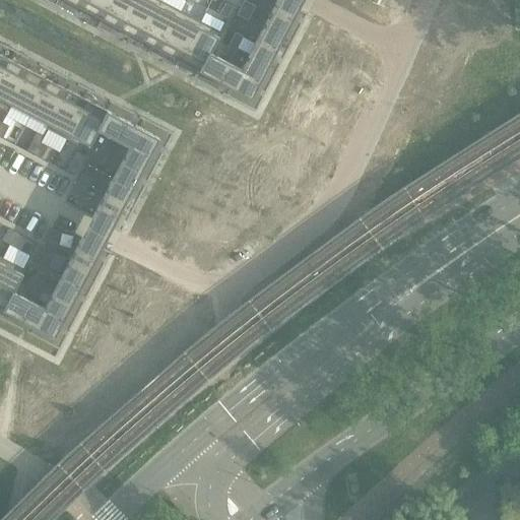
[(62,0),(63,0),(82,10),(87,0),(62,0)]
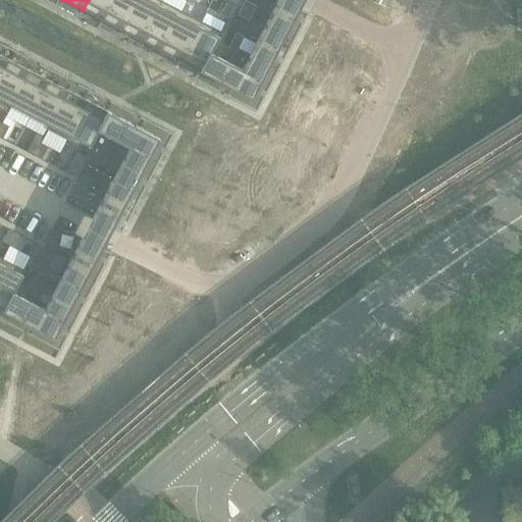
[(88,0),(83,10),(102,20),(112,0),(88,0)]
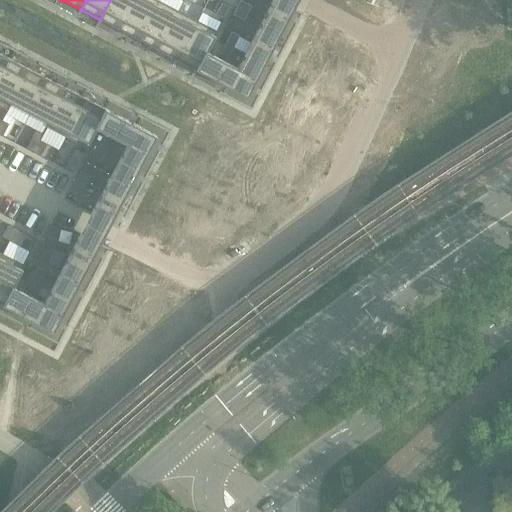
[(110,0),(100,20),(119,30),(135,0),(110,0)]
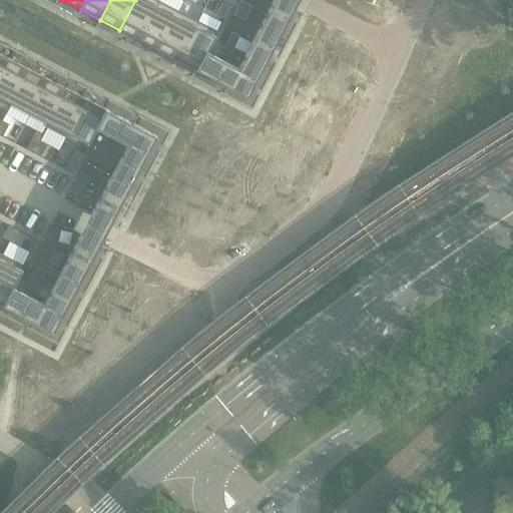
[(144,0),(135,0),(119,30),(138,40),(156,6),(144,0)]
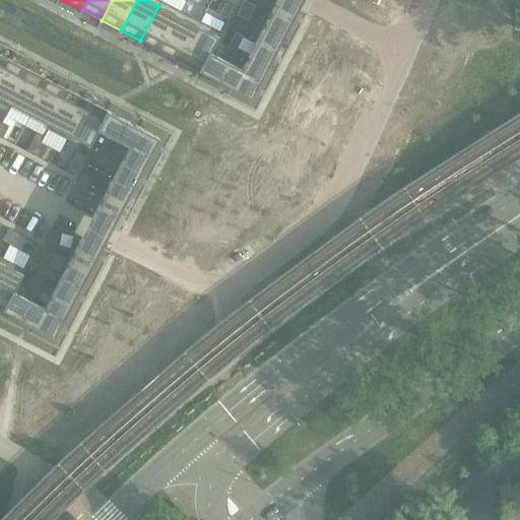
[(276,0),(266,21),(285,31),(302,0),(276,0)]
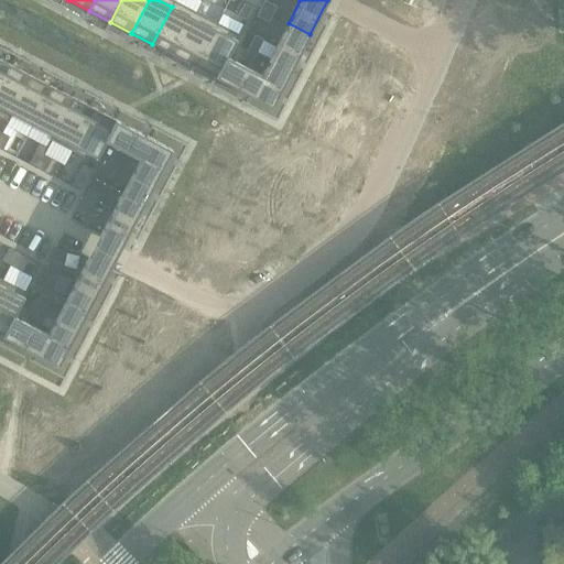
[(266,1),(261,9),(273,15),(278,8),(266,1)]
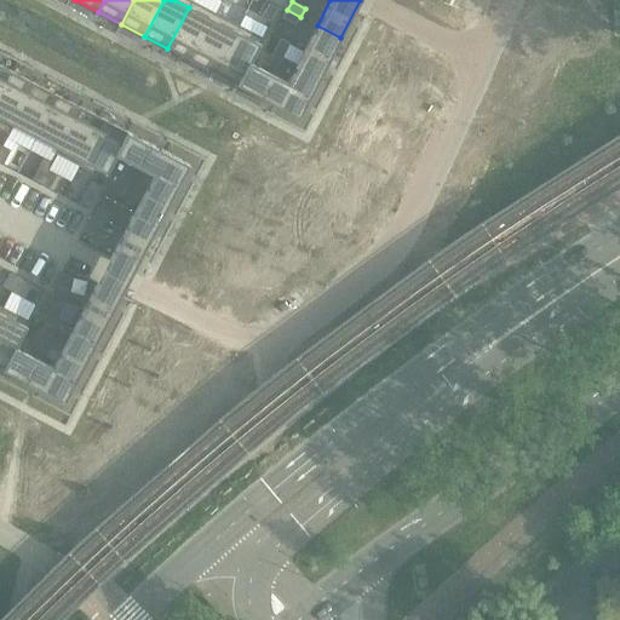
[(268,6),(262,18),(270,23),(276,10),(268,6)]
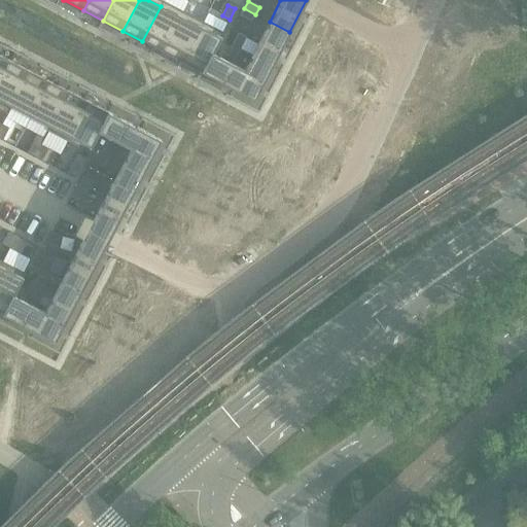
[(161,6),(142,41),(162,51),(180,16),(161,6)]
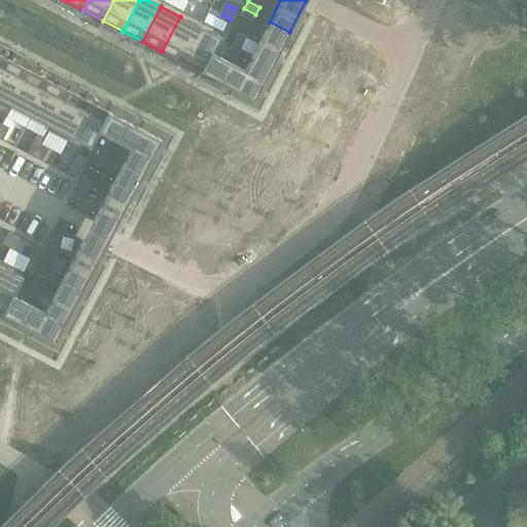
[(244,8),(241,15),(252,22),(255,14),(244,8)]
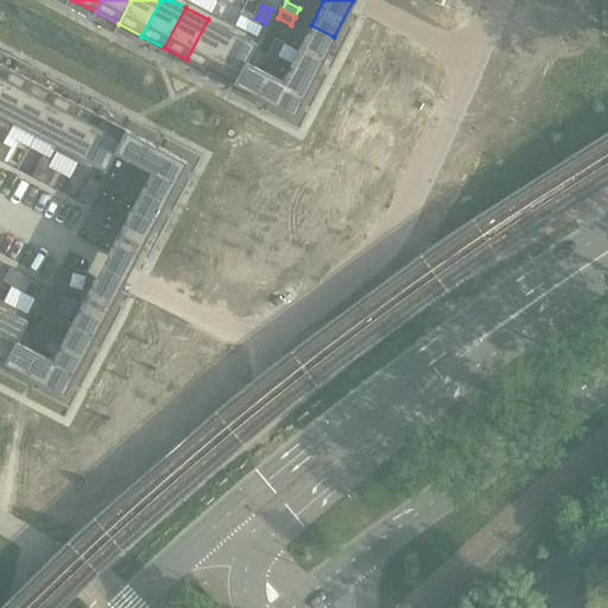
[(208,19),(187,59),(210,71),(232,31),(208,19)]
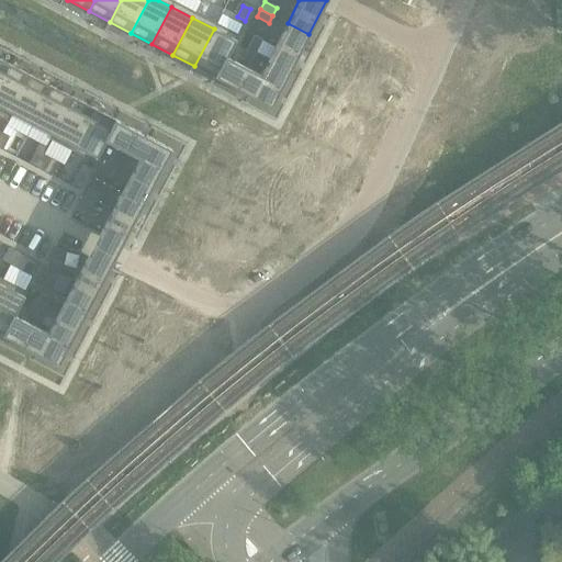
[(288,23),(269,59),(290,70),(308,34),(288,23)]
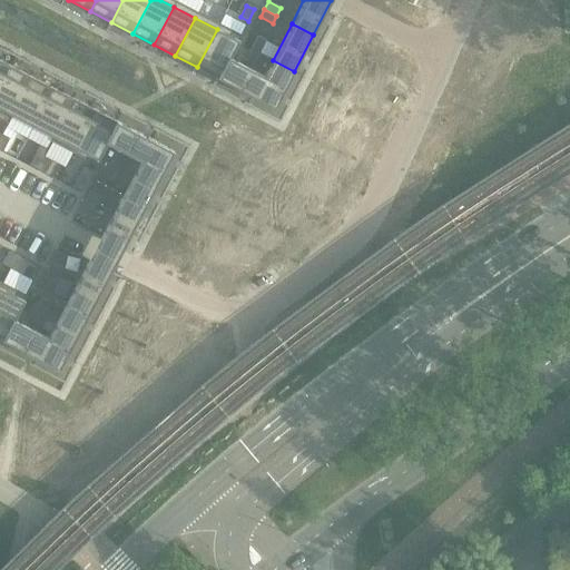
[(217,29),(197,67),(218,78),(229,57),(231,58),(239,41),(238,40),(217,29)]
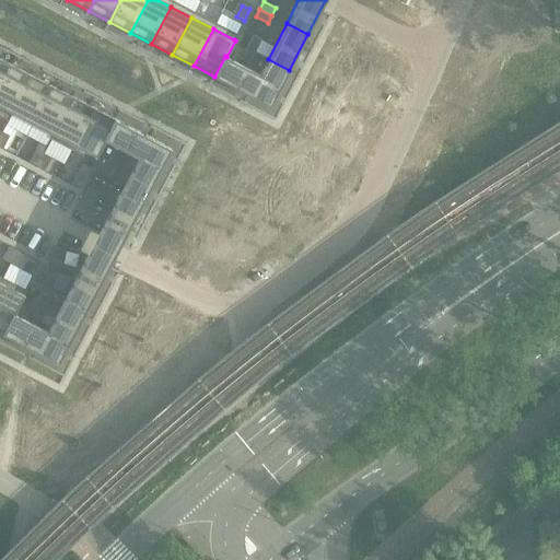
[(254,36),(247,47),(255,51),(261,41),(254,36)]
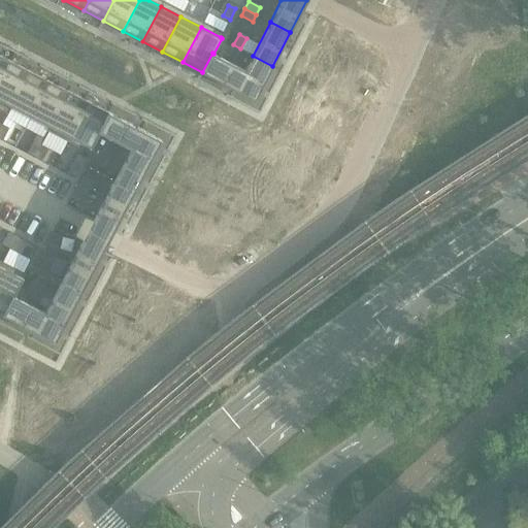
[(233,44),(227,56),(235,60),(240,48),(233,44)]
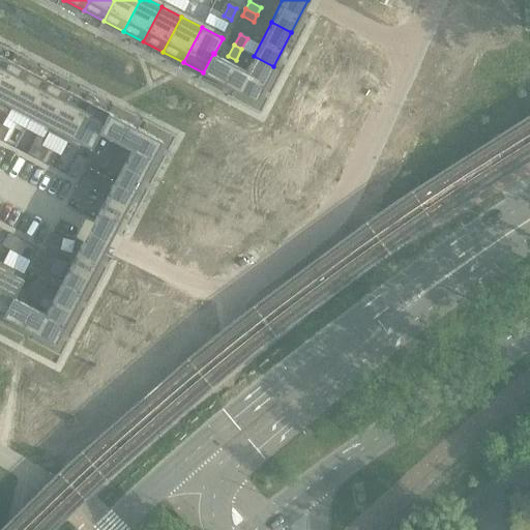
[(213,53),(203,72),(235,90),(245,70),(214,54),(213,53)]
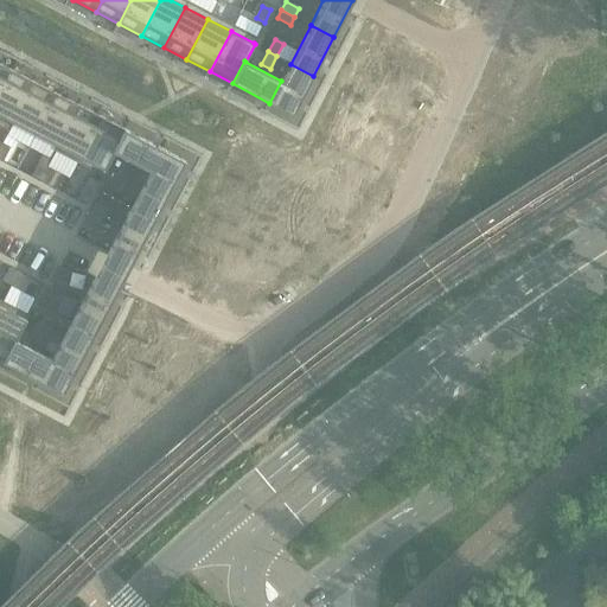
[(0,64),(0,91),(12,70),(0,64)]
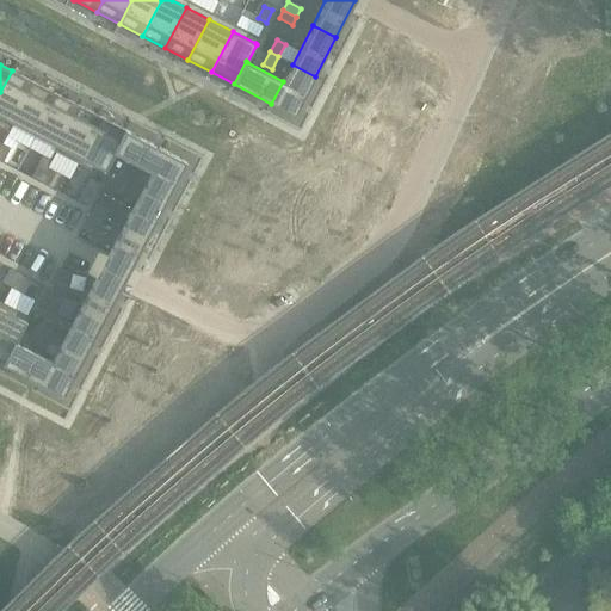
[(283,81),(271,104),(294,116),(315,76),(292,65),(283,81)]
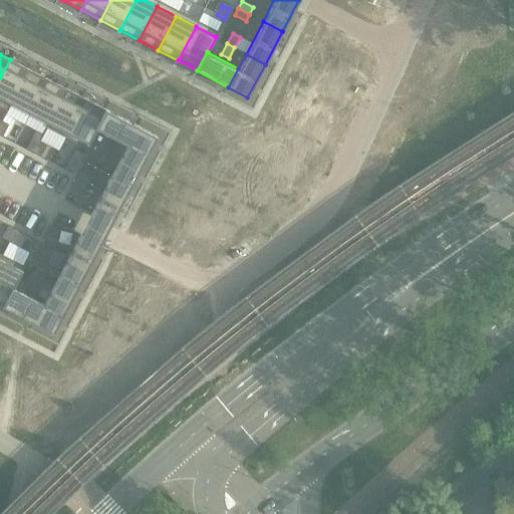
[(10,59),(0,77),(0,98),(11,104),(29,69),(10,59)]
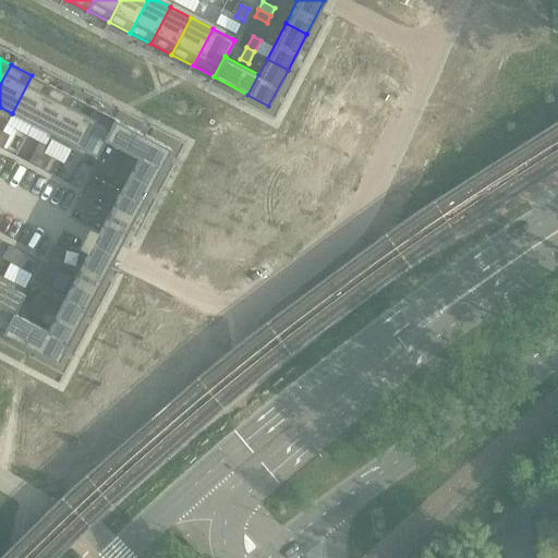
[(32,75),(12,113),(33,124),(52,86),(32,75)]
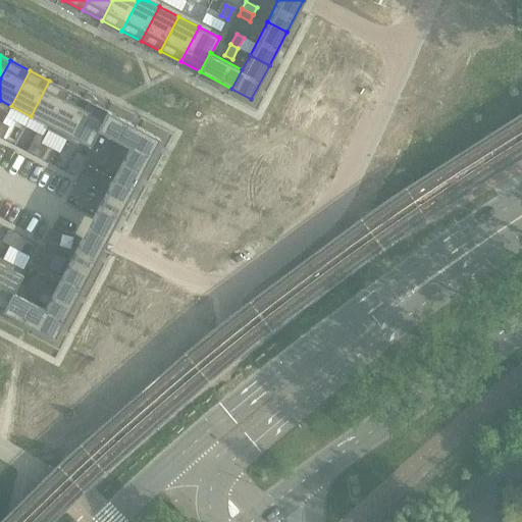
[(49,81),(31,116),(50,126),(68,91),(49,81)]
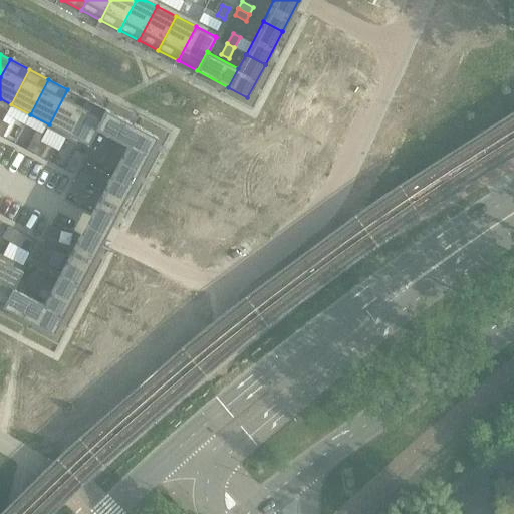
[(67,89),(49,124),(68,135),(86,99),(67,89)]
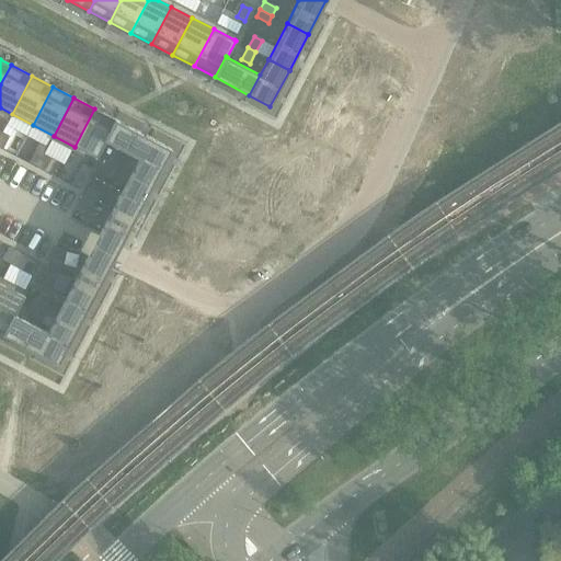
[(94,109),(75,147),(95,158),(96,158),(105,141),(104,140),(115,119),(94,109)]
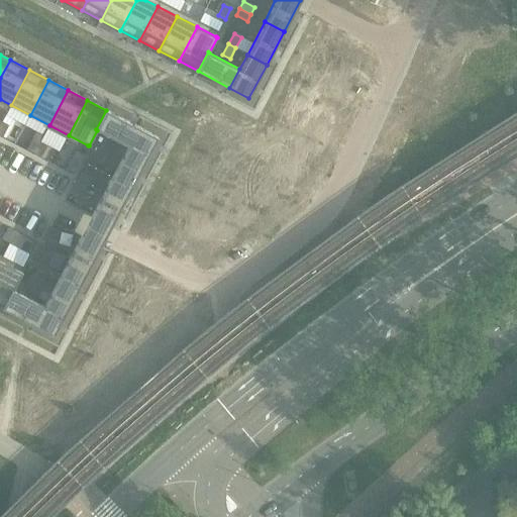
[(106,110),(96,129),(97,130),(128,146),(129,146),(139,127),(106,110)]
